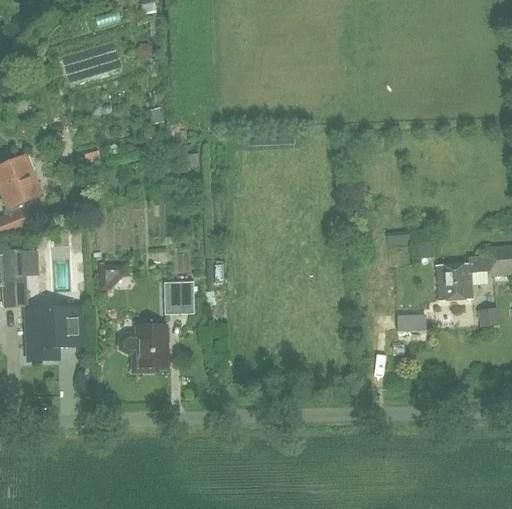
[(0,187),(8,207),(9,212),(0,215),(0,239),(33,227),(23,201),(41,194),(26,154),(0,164),(0,187)]
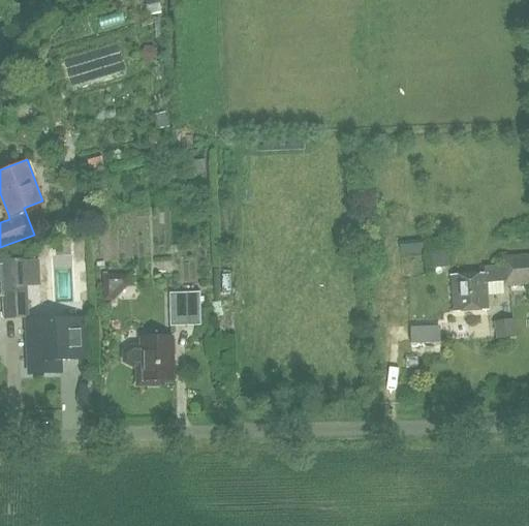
[(68,240),(56,240),(57,252),(69,252),(68,240)]
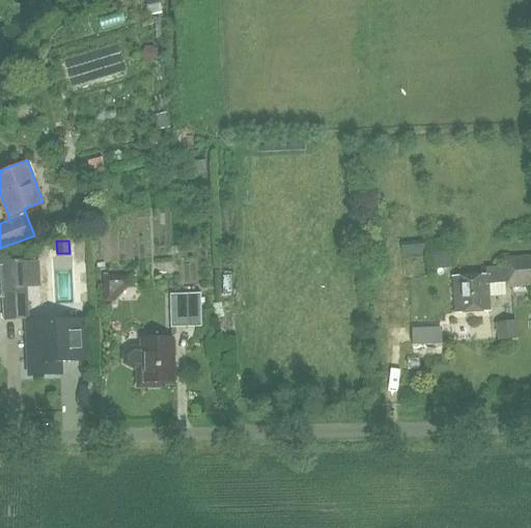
[(455,311),(491,309),(488,281),(504,281),(504,285),(530,283),(530,252),(504,254),(504,264),(484,266),(485,272),(452,274),(455,311)]
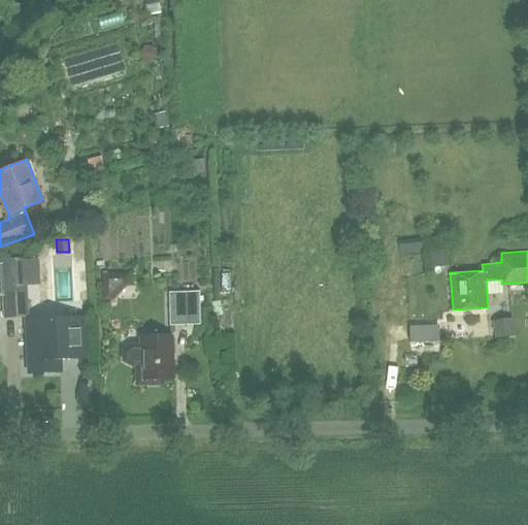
[(6,316),(27,315),(24,257),(3,258),(6,316)]
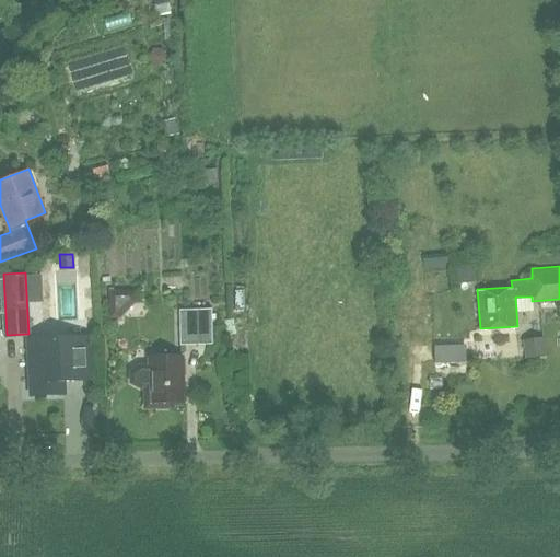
[(112,314),(120,314),(133,300),(133,291),(111,291),(112,314)]
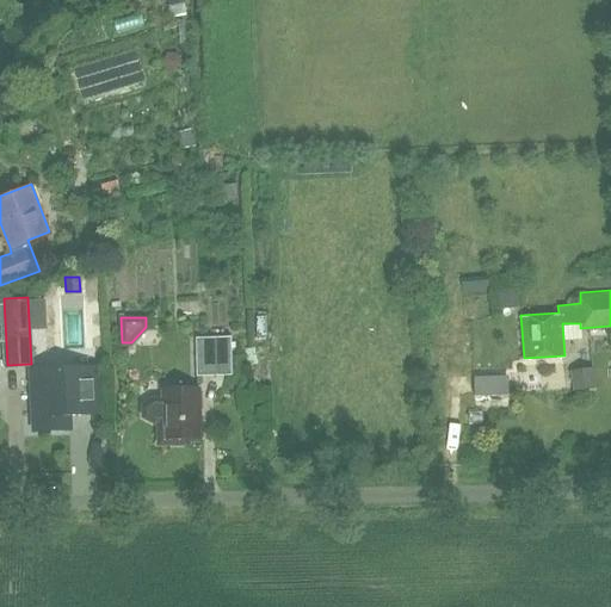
[(197,375),(232,372),(232,334),(196,335),(197,375)]
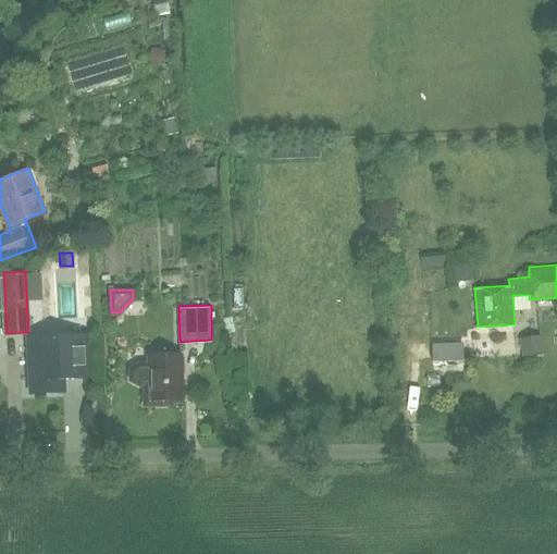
[(28,336),(31,392),(64,390),(63,378),(88,376),(86,333),(28,336)]
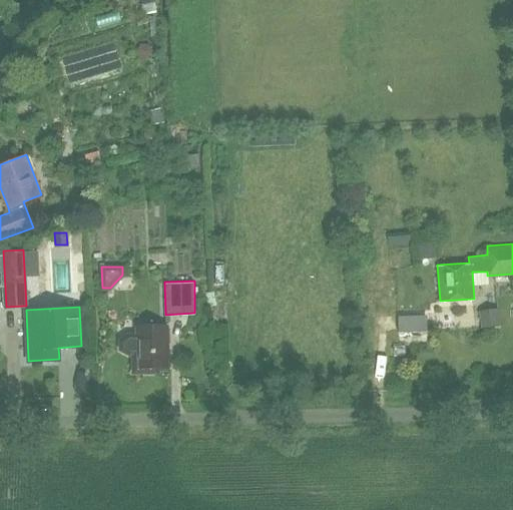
[(485,309),(487,327),(501,325),(499,308),(485,309)]
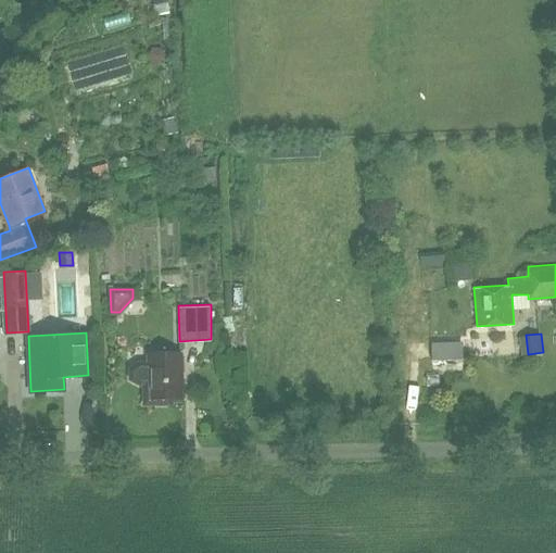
[(431,342),(432,357),(463,356),(462,341),(431,342)]
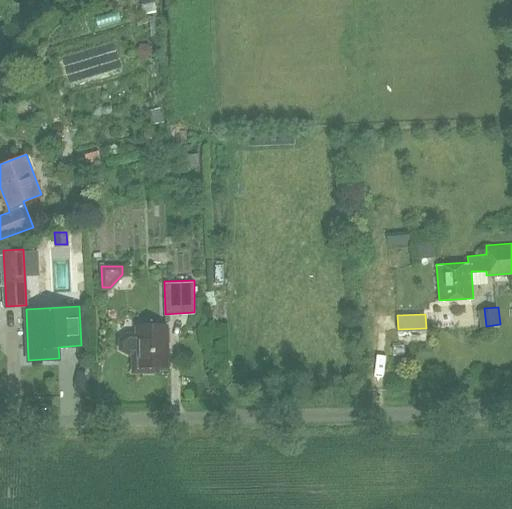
[(167,365),(166,325),(137,325),(137,333),(128,333),(120,338),(120,348),(129,352),(133,352),(133,371),(153,370),(157,366),(167,365)]
